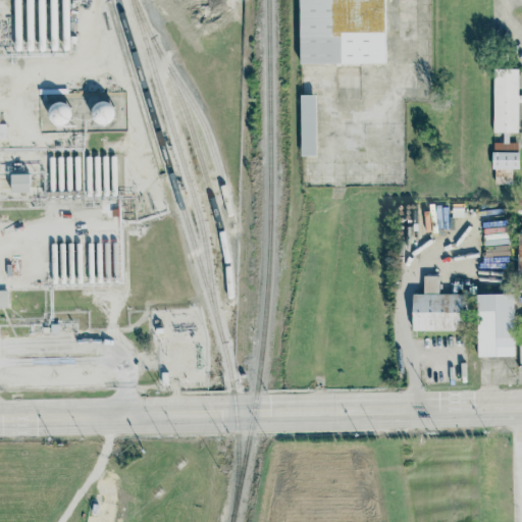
[(385,63),(384,0),(298,0),(299,64),(385,63)]
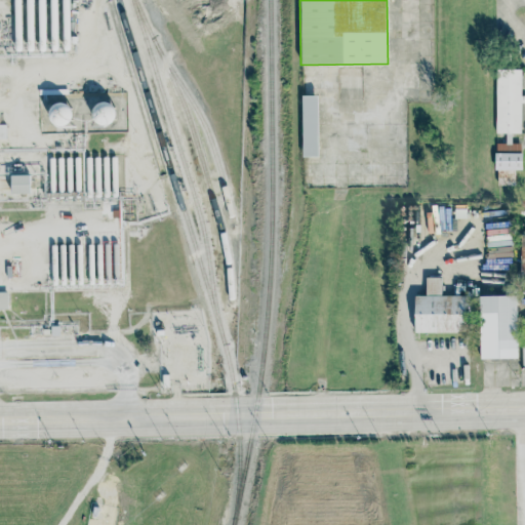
[(496,70),(521,70),(521,96),(524,96),(524,103),(521,103),(521,133),(512,133),(512,144),(521,144),(521,153),(522,153),(522,170),(515,170),(515,186),(497,186),(497,170),(494,169),(495,153),(496,144),(506,144),(506,133),(496,133),(496,70)]
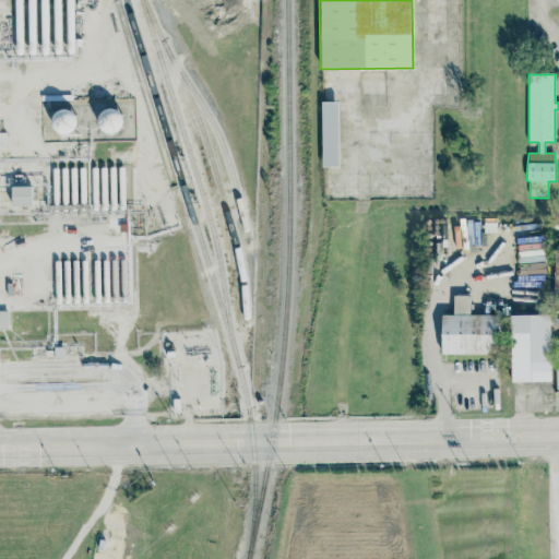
[(339,102),(322,103),(322,167),(340,167),(339,102)]
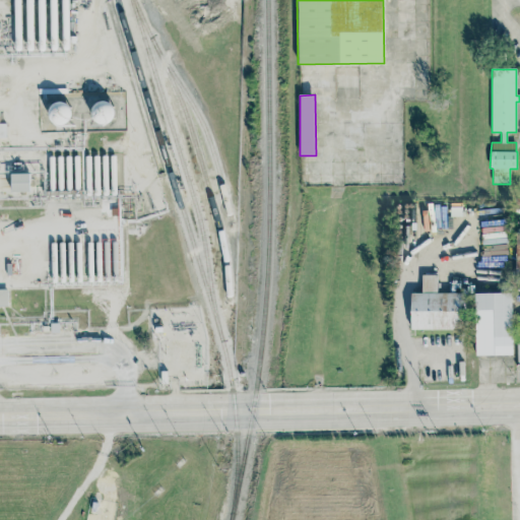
[(106,100),(90,111),(103,127),(118,116),(106,100)]
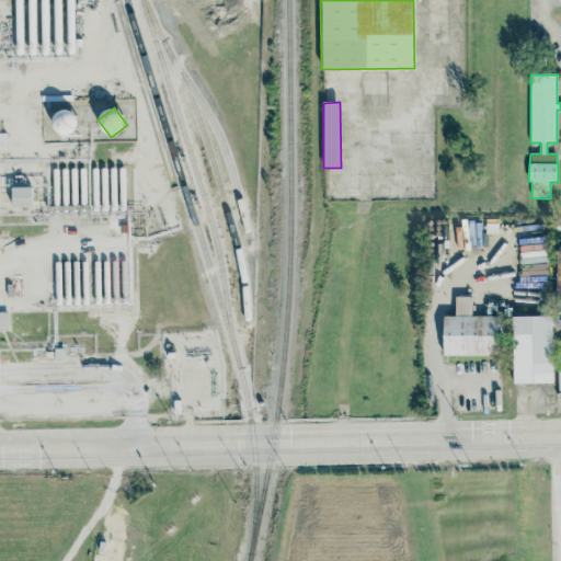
[(54,113),(56,136),(78,133),(75,110),(54,113)]
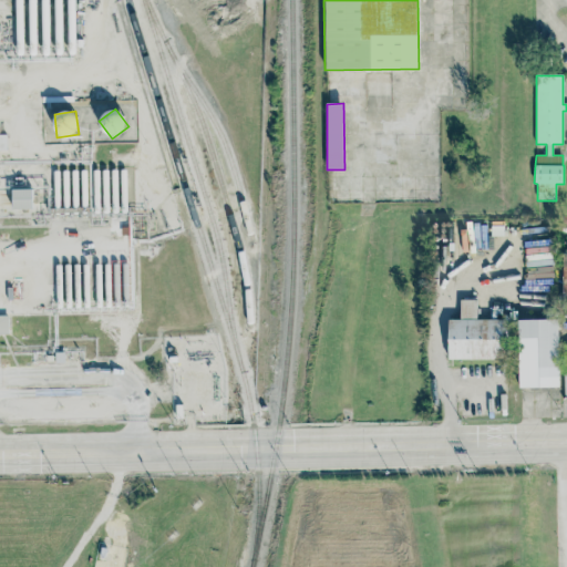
[(32,189),(13,189),(13,209),(32,209),(32,189)]
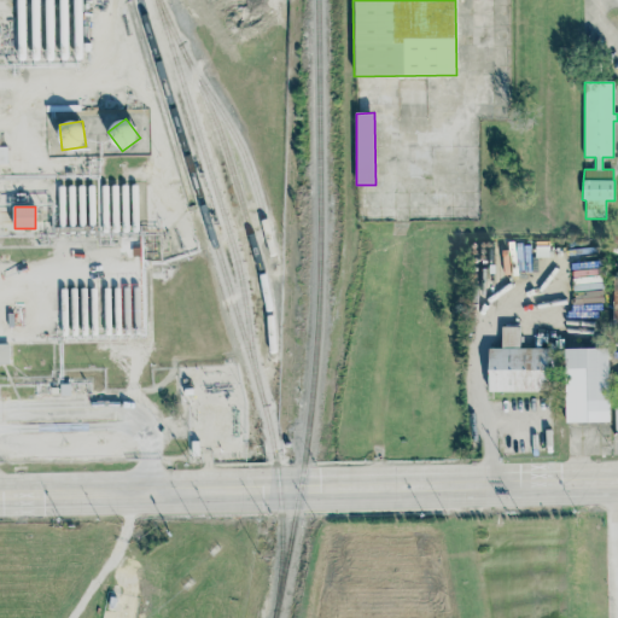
[(489,391),(548,392),(549,349),(520,348),(520,327),(502,327),(502,349),(489,349),(489,391)]
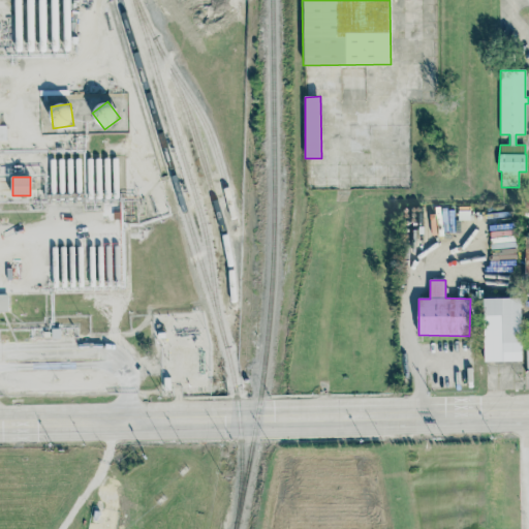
[(7,294),(0,294),(0,311),(8,311),(7,294)]
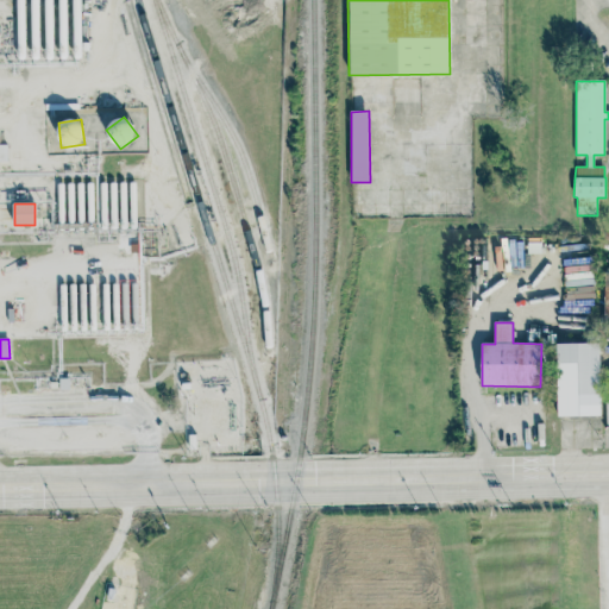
[(558,416),(601,415),(600,343),(557,344),(558,416)]
